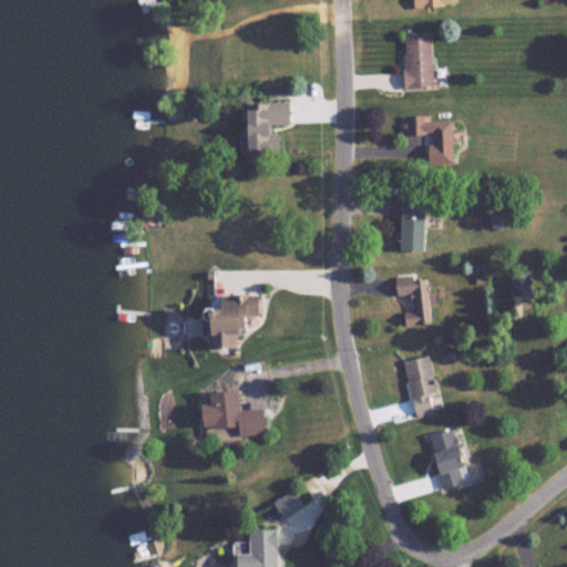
[(406,86),(434,86),(434,35),(406,35),(406,86)]
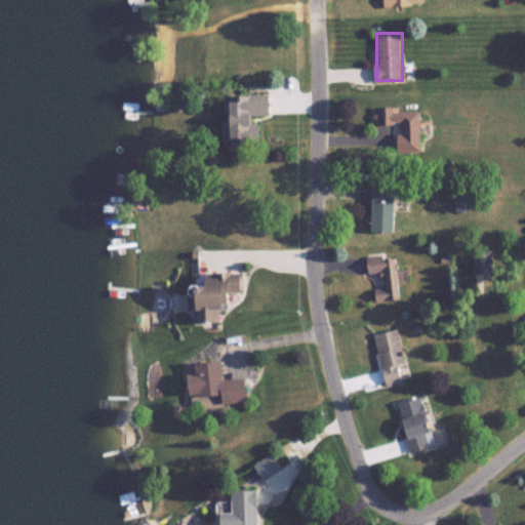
[(232,94),(233,144),(255,143),(254,114),(271,114),(271,93),(232,94)]
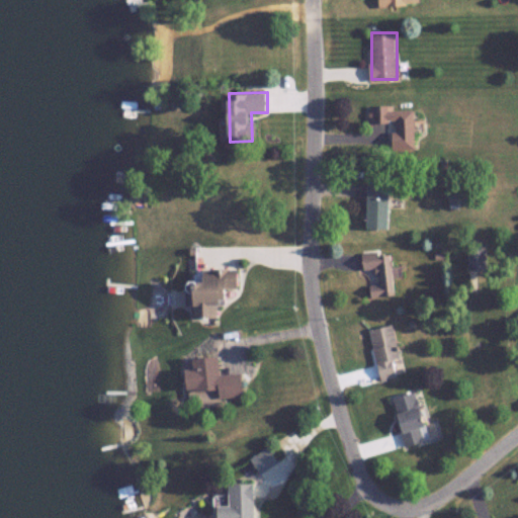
[(369,123),(396,122),(397,149),(416,149),(415,109),(390,109),(390,105),(368,106),(369,123)]
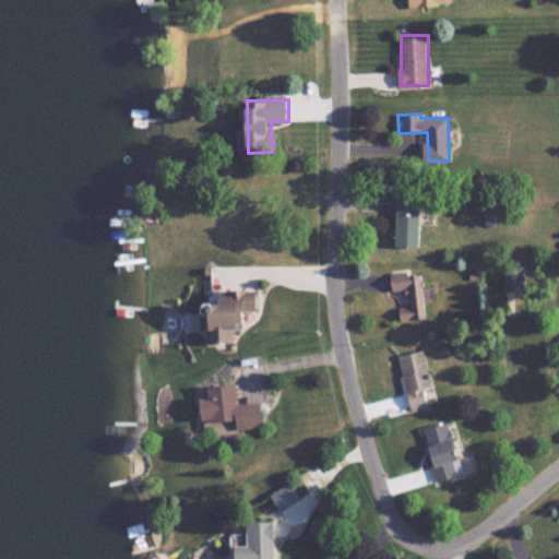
[(423,198),(397,198),(397,248),(423,248),(423,198)]
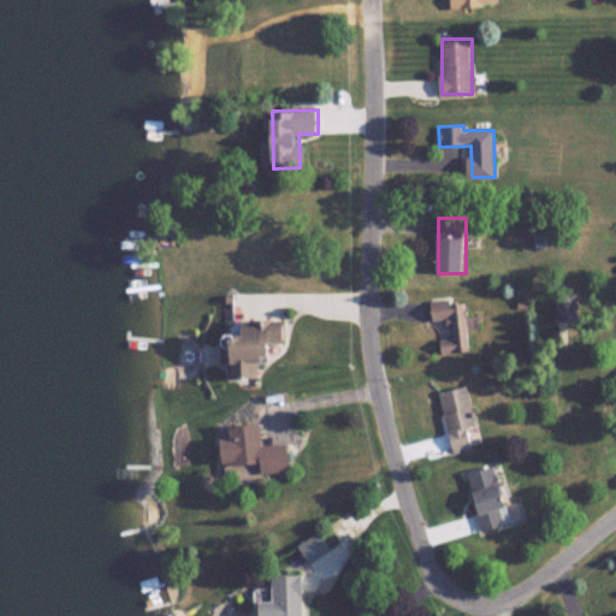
[(579,290),(555,290),(556,321),(580,321),(579,290)]
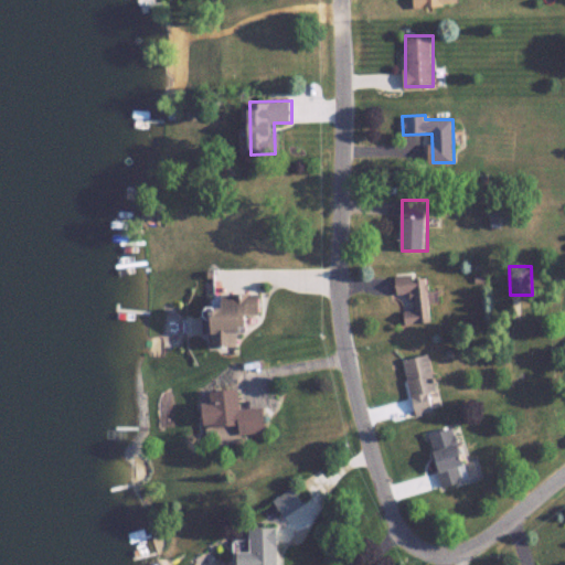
[(428,276),(394,277),(394,294),(412,294),(413,324),(429,324),(428,276)]
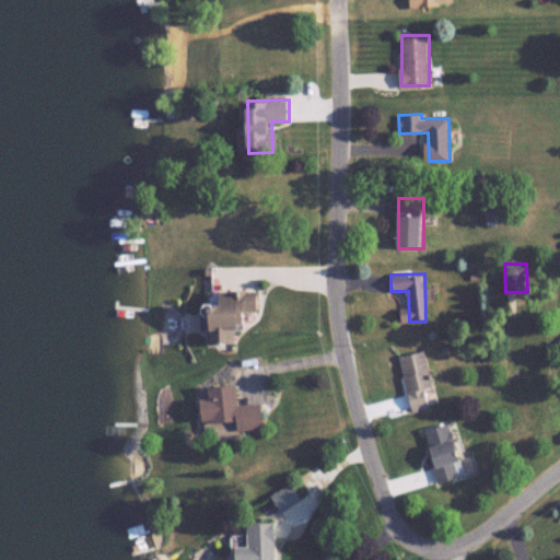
[(257,291),(219,291),(219,328),(209,328),(209,343),(236,342),(235,330),(247,330),(247,312),(257,312),(257,291)]
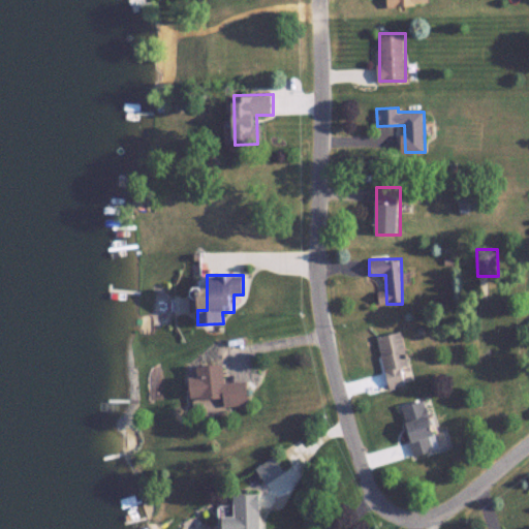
[(387,387),(411,383),(401,332),(378,336),(387,387)]
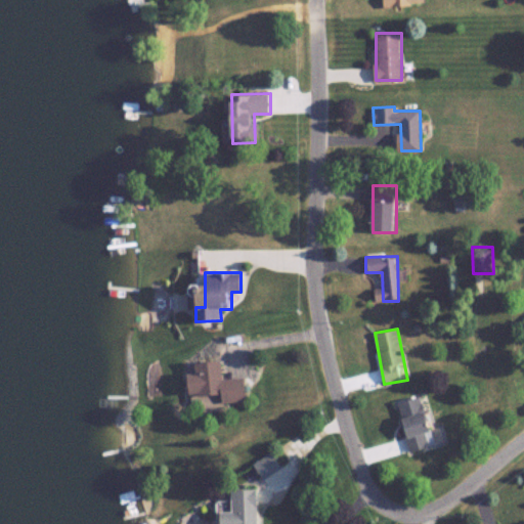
[(190,373),(191,404),(246,401),(244,377),(222,378),(221,361),(198,362),(198,373),(190,373)]
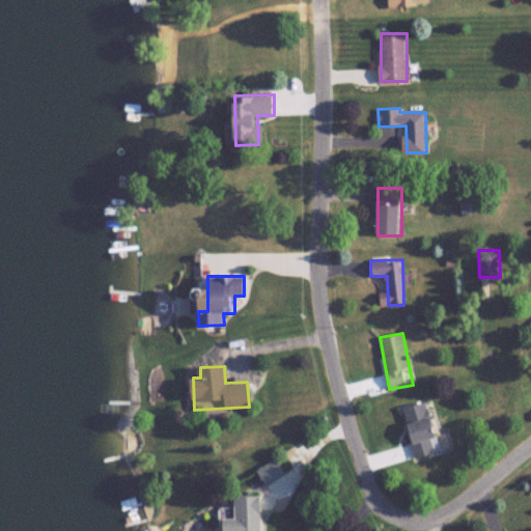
[(402,409),(415,458),(442,451),(429,401),(402,409)]
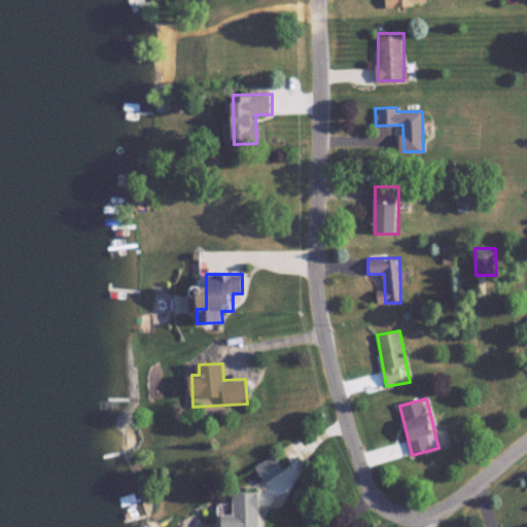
[(255,465),(264,480),(281,469),(273,455),(255,465)]
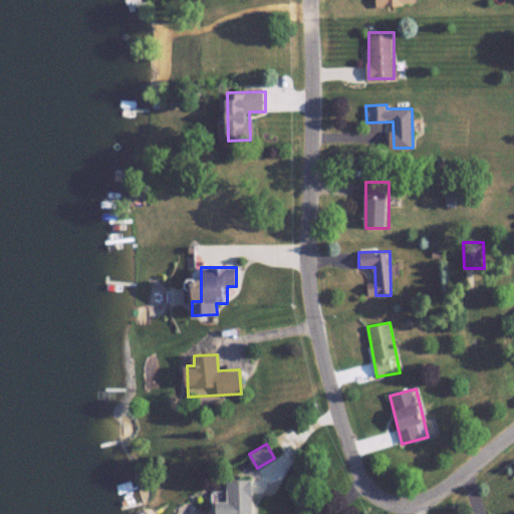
[(252,513),(252,480),(227,480),(227,501),(216,501),(216,513),(252,513)]
